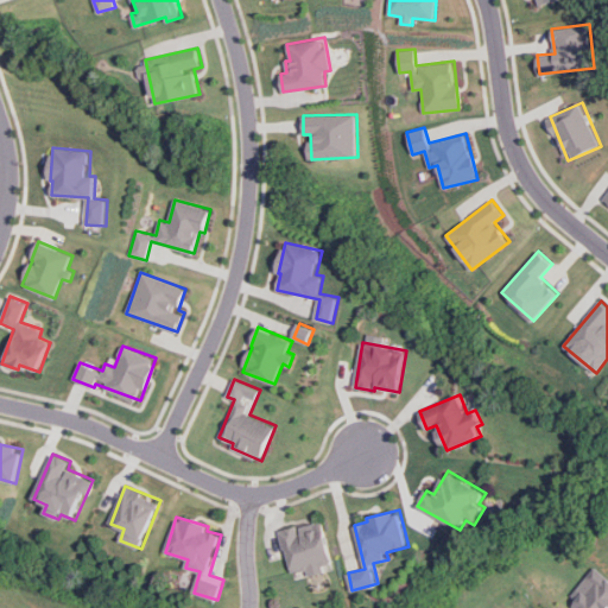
[(335,569),(324,520),(282,530),(291,571),(309,567),(311,575),(335,569)]
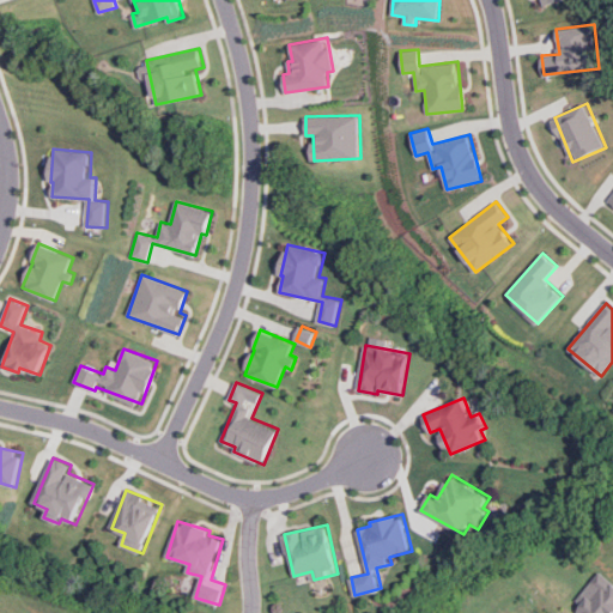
[(578,612),(612,612),(612,581),(602,572),(572,607),(578,612)]
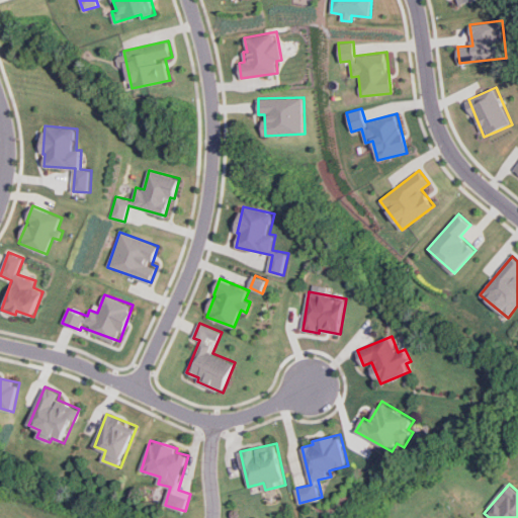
All buildings are outlined.
